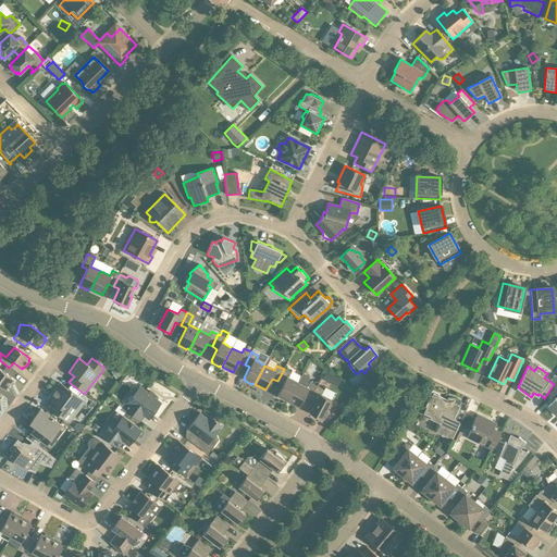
[(113,371),(112,371),(116,379),(118,378),(119,378),(123,374),(118,368),(113,371)]
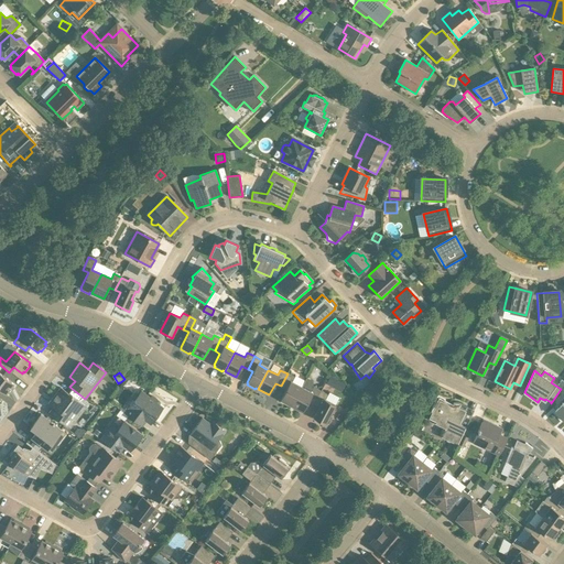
[(13,384),(0,373),(0,391),(6,396),(7,393),(9,394),(13,388),(12,387),(13,384)]
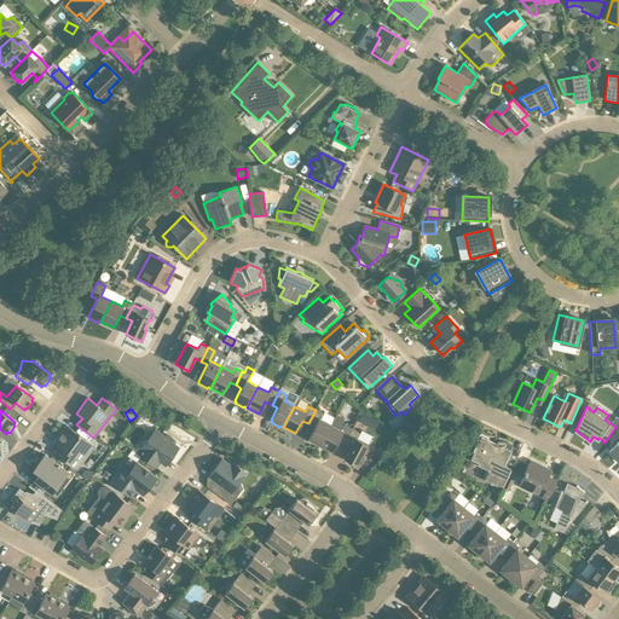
[(319,446),(331,426),(320,420),(323,415),(316,410),(308,423),(314,427),(307,440),(308,440),(307,441),(317,446),(317,445),(319,446)]
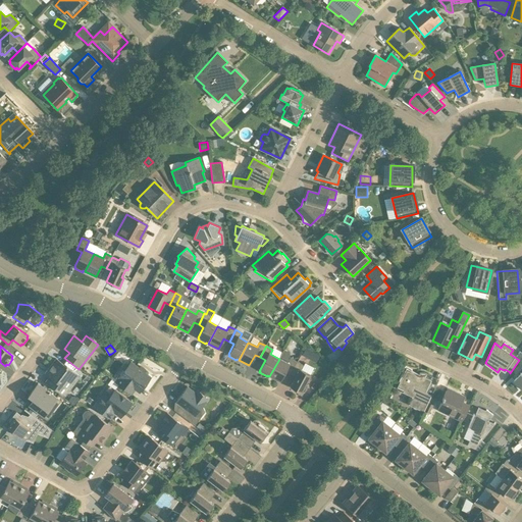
[(302,355),(309,359),(313,352),(306,348),(302,355)]
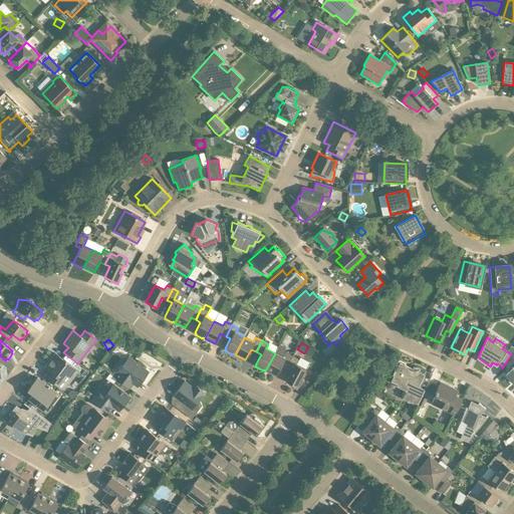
[(65,361),(55,353),(45,367),(49,371),(45,376),(63,391),(78,370),(66,362),(67,361),(65,360),(65,361)]
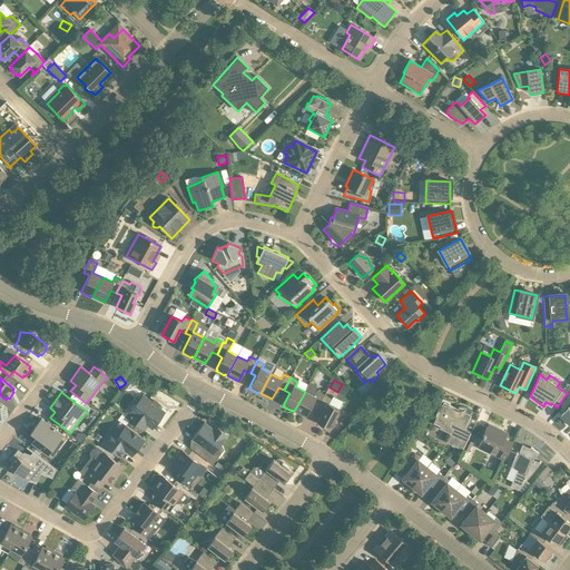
[(317,408),(324,395),(316,392),(314,396),(305,392),(294,411),(306,416),(312,405),(317,408)]
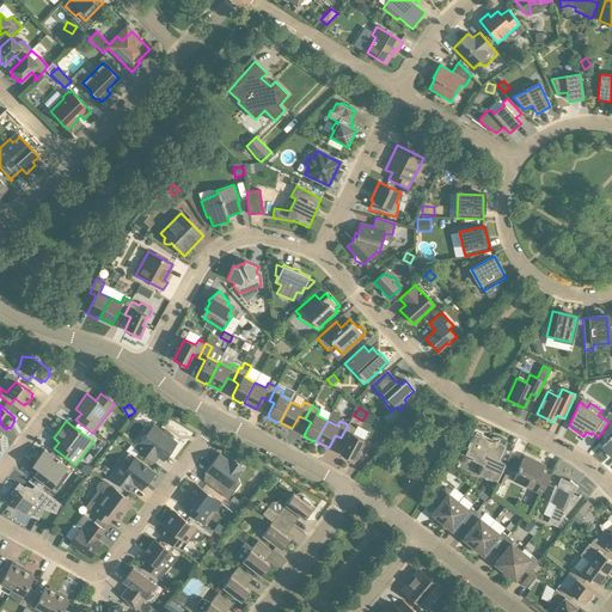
[(348,424),(341,438),(347,441),(340,454),(355,461),(361,452),(357,450),(363,440),(353,434),(355,429),(348,424)]
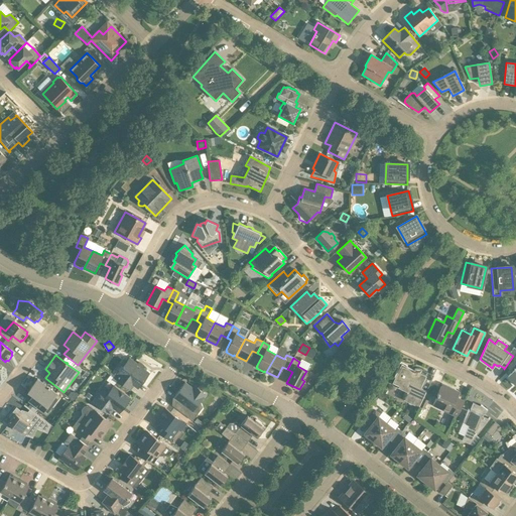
[(137,388),(148,373),(129,359),(118,373),(119,374),(114,379),(129,390),(133,384),(137,388)]
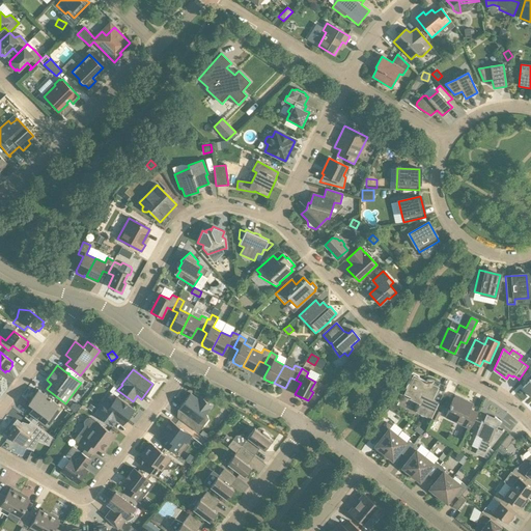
[(426,382),(413,375),(409,384),(408,384),(407,385),(406,386),(406,387),(404,388),(406,389),(406,388),(407,389),(403,394),(411,398),(413,394),(422,398),(415,413),(430,419),(439,402),(432,399),(439,388),(431,385),(434,382),(434,381),(432,381),(430,380),(429,380),(428,380),(426,380),(426,381),(426,382)]
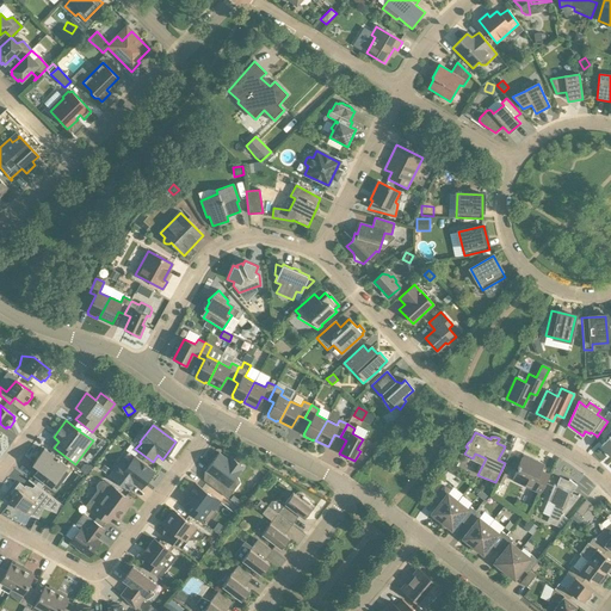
[(72,470),(50,454),(44,461),(39,456),(28,470),(41,480),(41,481),(42,482),(42,481),(50,488),(61,474),(66,477),(72,470)]
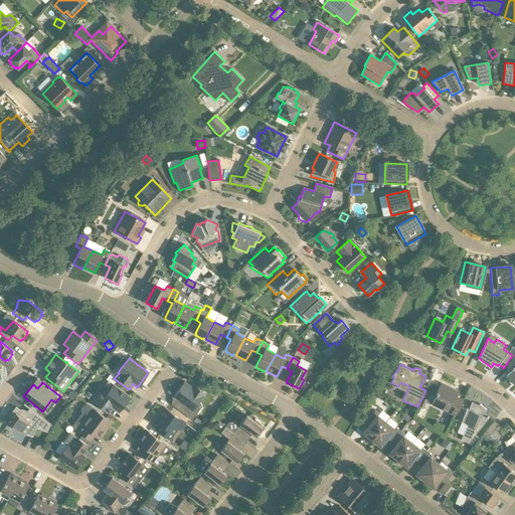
[(192,388),(184,382),(173,396),(177,400),(173,406),(191,420),(196,413),(192,410),(203,396),(204,393),(194,386),(192,388)]
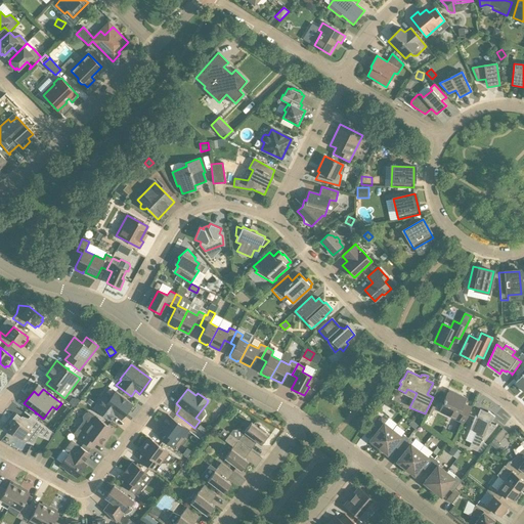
[(464,424),(471,407),(464,404),(466,400),(459,397),(460,395),(448,390),(443,401),(443,402),(439,411),(464,424)]
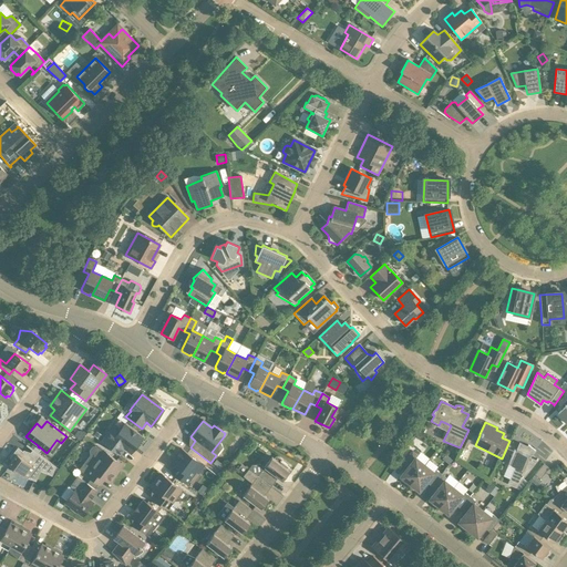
[(143,437),(125,424),(120,431),(115,429),(111,429),(101,442),(120,456),(125,450),(130,454),(143,437)]
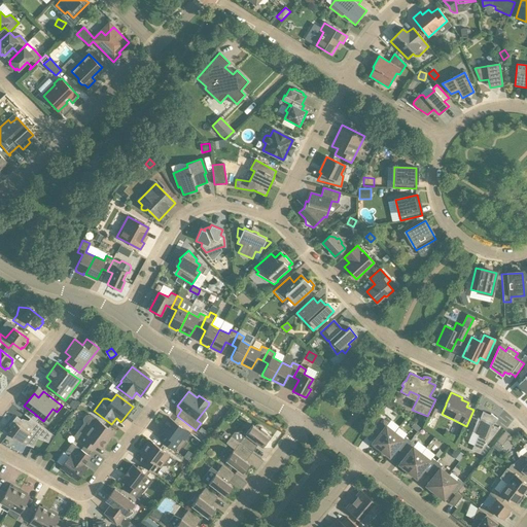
[(437,410),(432,407),(428,415),(433,418),(437,410)]
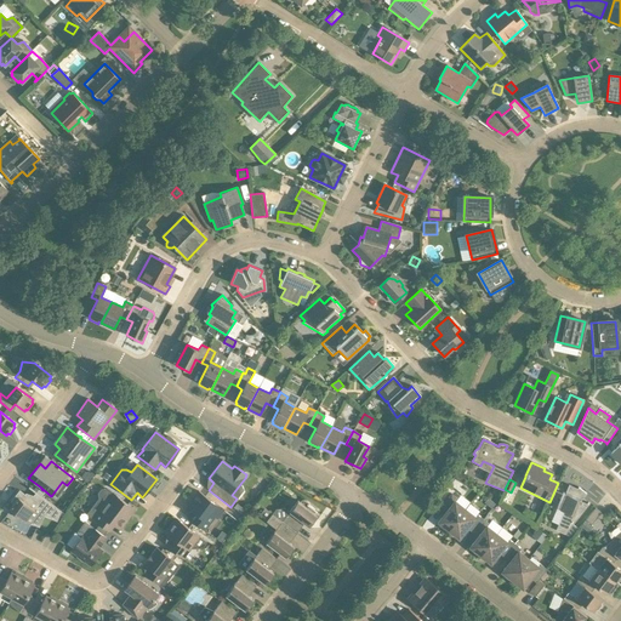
[(577,489),(569,485),(565,494),(563,493),(557,508),(564,512),(556,531),(564,535),(565,534),(569,537),(577,528),(573,524),(586,508),(579,503),(580,501),(586,494),(579,488),(577,489)]
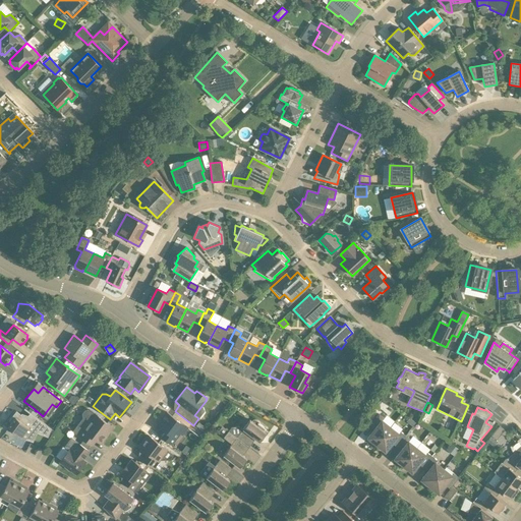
[(51,428),(24,409),(23,409),(30,414),(25,419),(16,411),(8,421),(11,423),(8,427),(15,432),(14,435),(33,442),(37,432),(48,438),(51,428)]
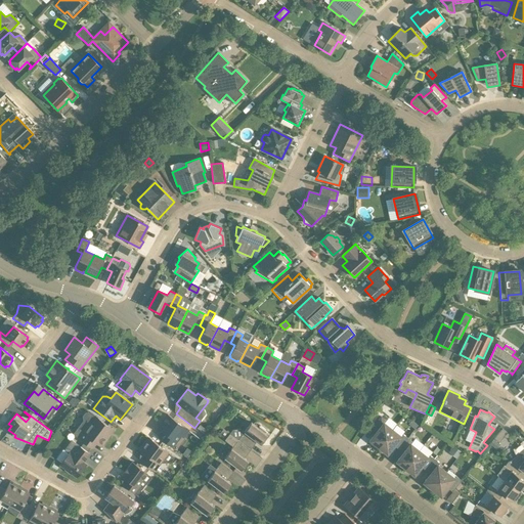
[(172,447),(181,435),(178,433),(183,427),(167,415),(161,424),(164,426),(161,430),(163,432),(158,437),(172,447)]
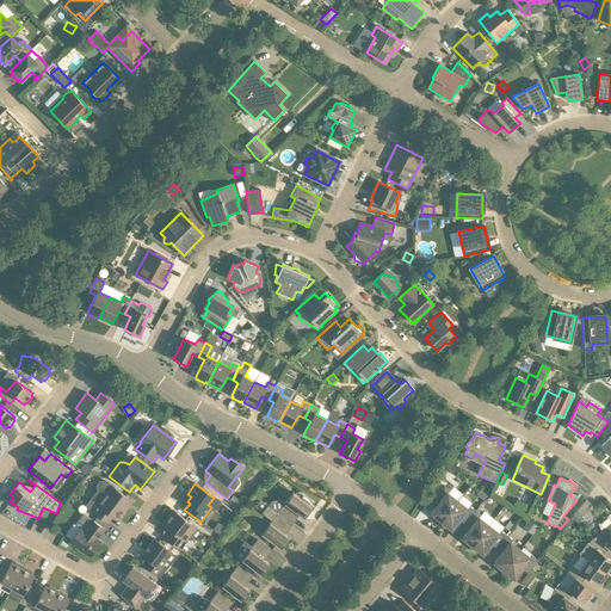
[(439,524),(457,501),(448,494),(450,492),(444,486),(433,499),(439,504),(431,513),(436,517),(433,519),(439,524)]
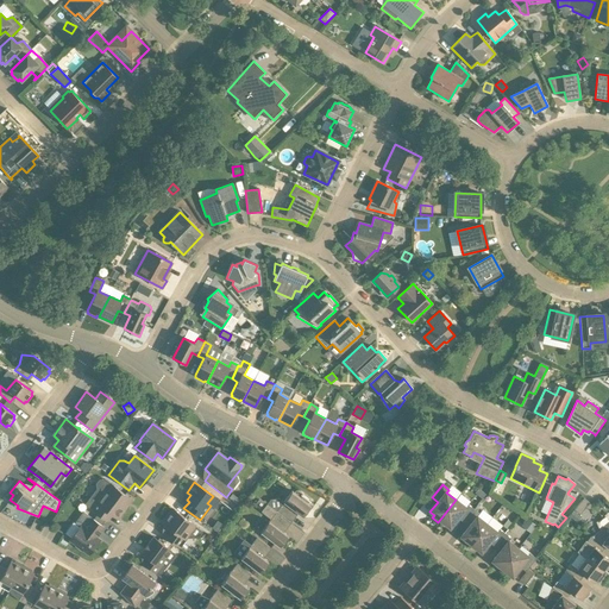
[(117,518),(131,500),(112,485),(99,503),(98,502),(92,509),(106,521),(111,514),(117,518)]
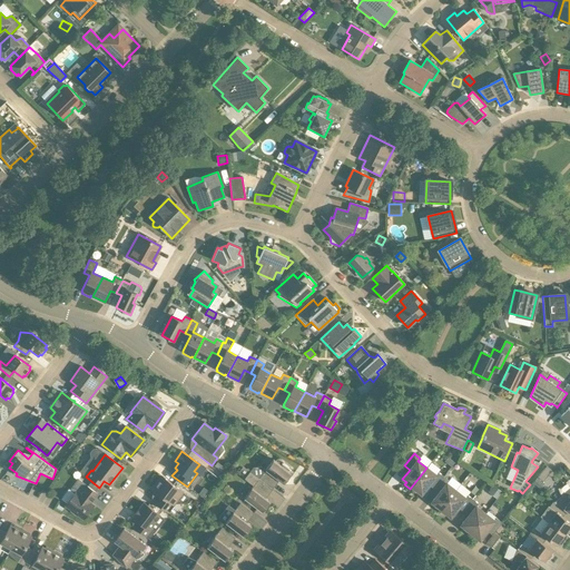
[(258,479),(272,490),(279,481),(283,483),(291,473),(288,472),(291,470),(282,463),(279,465),(273,460),(265,470),(262,467),(253,468),(249,472),(258,479)]
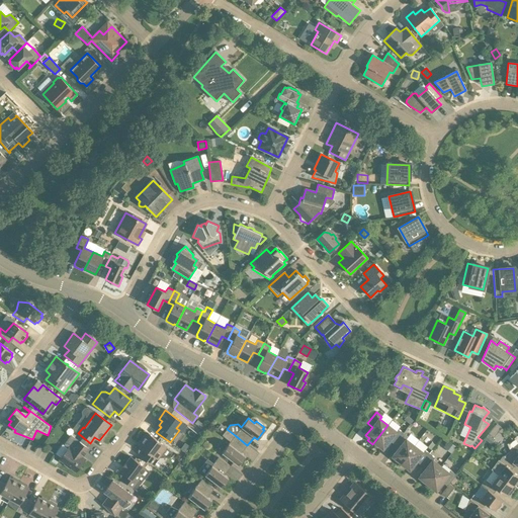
[(407,418),(402,425),(407,429),(412,422),(407,418)]
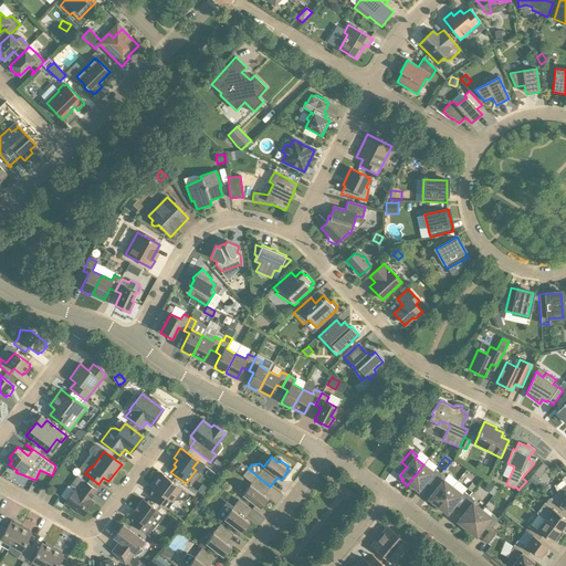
[(257,475),(248,469),(241,463),(237,470),(243,474),(242,475),(251,482),(242,494),(260,509),(268,498),(263,495),(270,486),(257,475)]
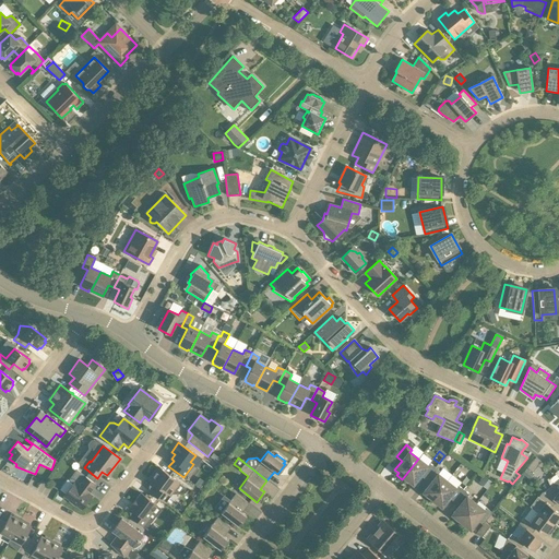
[(526,468),(532,473),(540,462),(535,458),(526,468)]
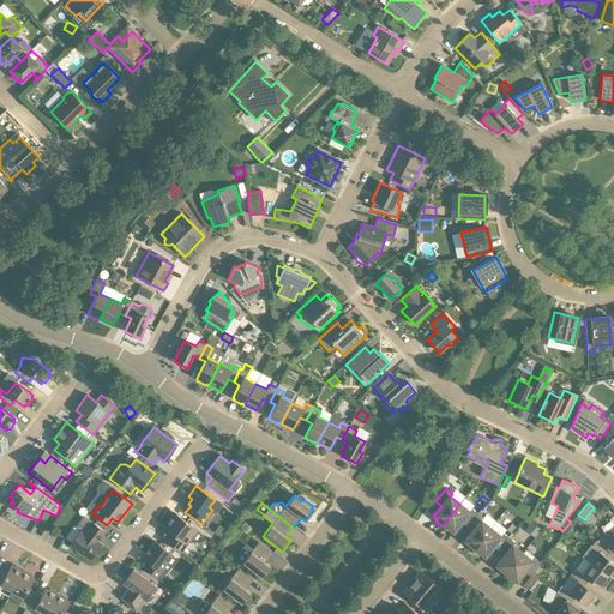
[(467,527),(477,513),(471,509),(469,512),(459,504),(441,527),(447,531),(450,529),(453,533),(462,522),(467,527)]
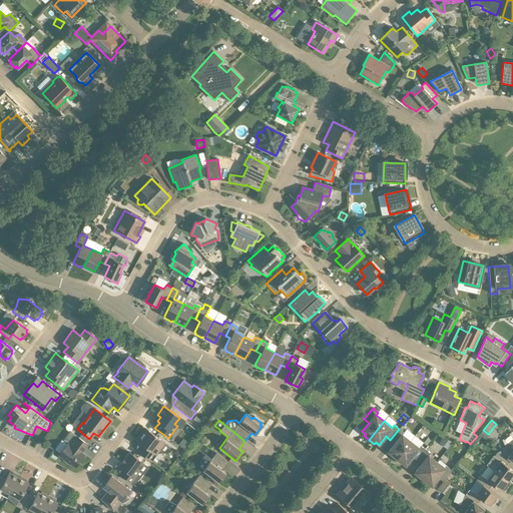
[(396,460),(410,441),(402,435),(404,433),(399,429),(390,440),(395,444),(388,452),(392,455),(391,456),(396,460)]
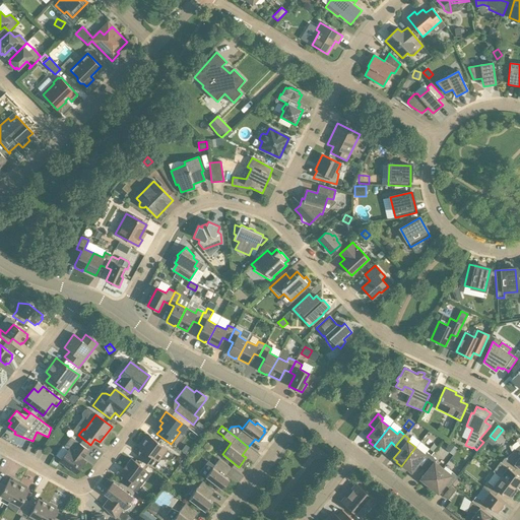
[(152,468),(161,455),(167,449),(148,436),(139,447),(144,451),(139,458),(152,468)]
